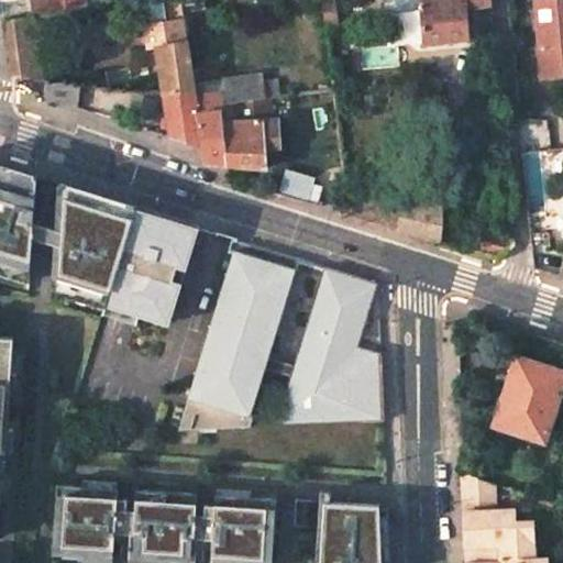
[(31,0),(35,19),(81,13),(79,0),(31,0)]
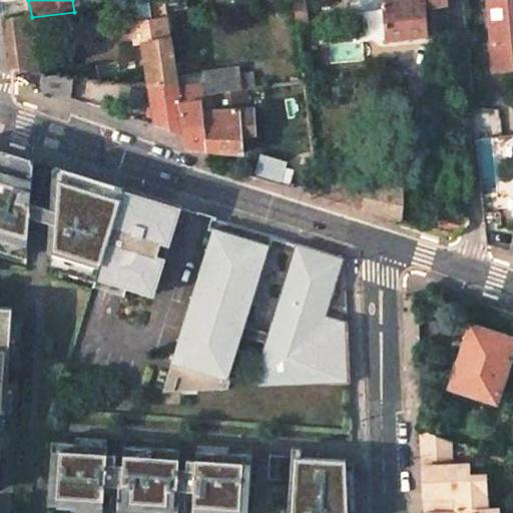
[(161,0),(157,0),(132,4),(134,22),(132,23),(131,25),(133,43),(135,45),(138,44),(145,88),(173,84),(163,11),(161,0)]
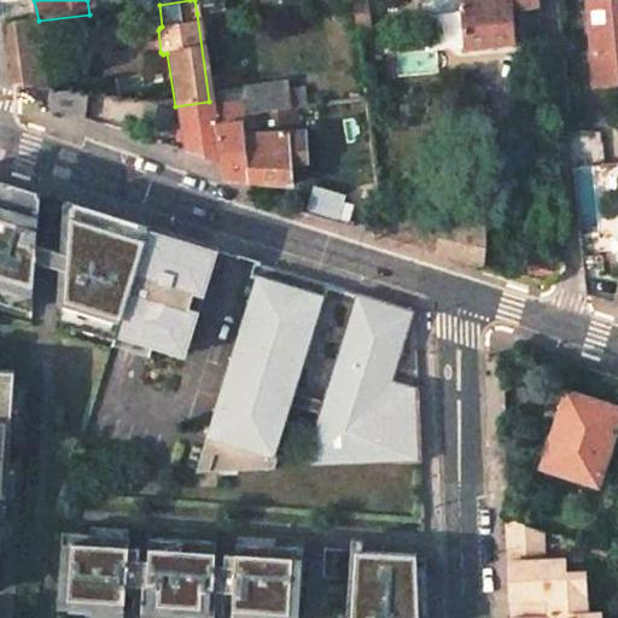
[(217,0),(194,0),(197,13),(220,11),(217,0)]
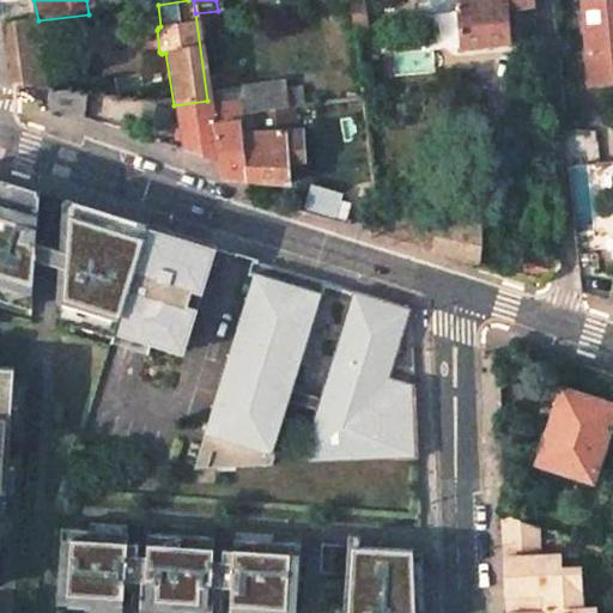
[(362,0),(345,0),(350,32),(365,31),(362,0)]
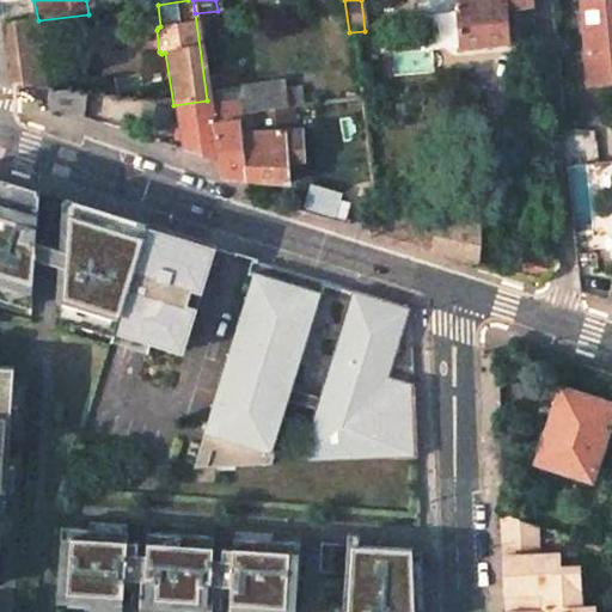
[(451,0),(457,48),(506,43),(502,7),(531,5),(530,0),(451,0)]
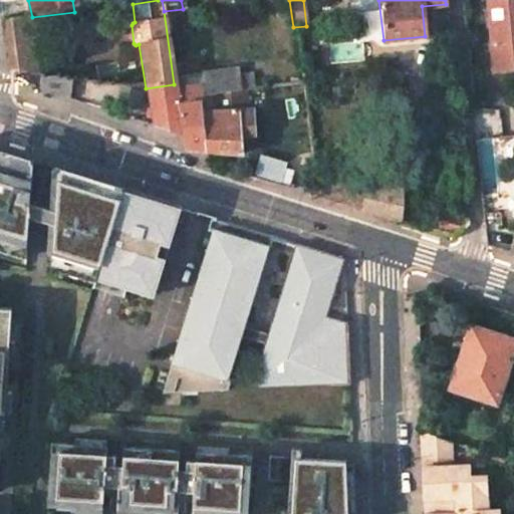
[(513,66),(513,0),(487,0),(489,7),(490,27),(494,69),(513,66)]
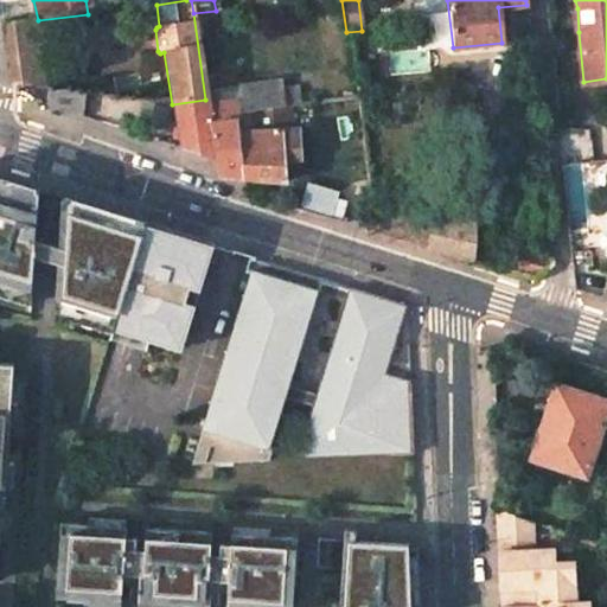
[(43,56),(38,20),(4,25),(8,61),(43,56)]
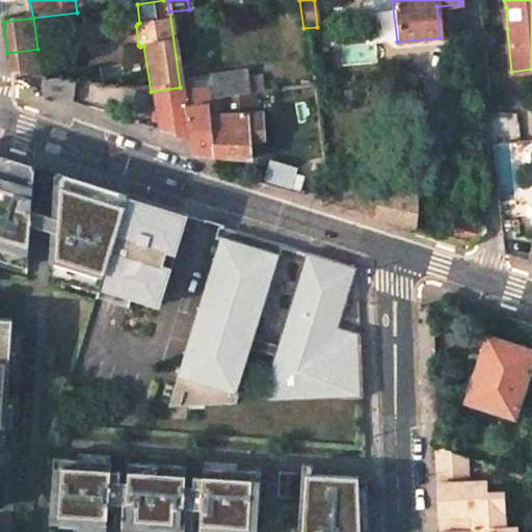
[(42,79),(37,49),(7,53),(10,75),(42,79)]
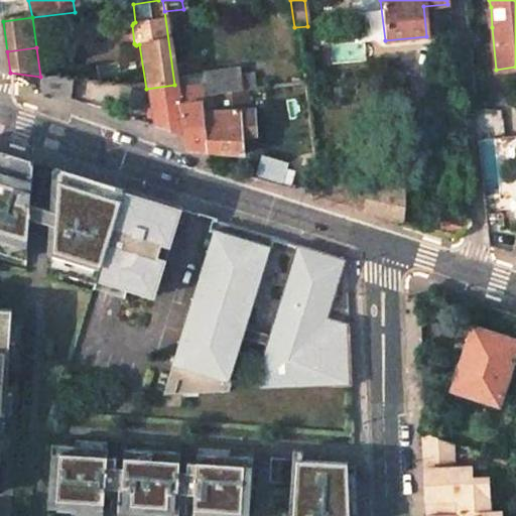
[(195,86),(174,89),(180,138),(183,150),(205,152),(198,97),(239,91),(237,75),(236,69),(198,75),(198,80),(195,81),(195,86)]
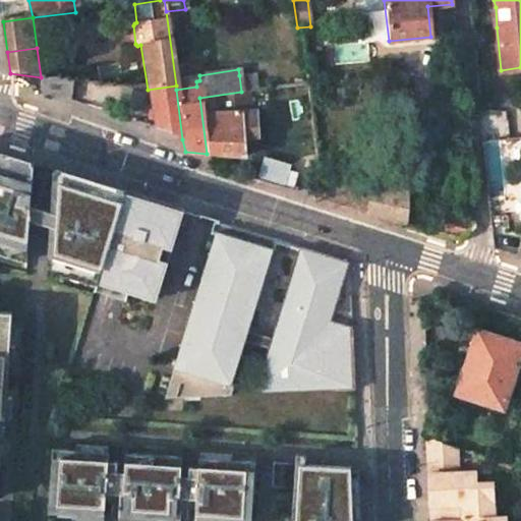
[(250,74),(239,75),(241,92),(243,92),(252,91),(250,74)]
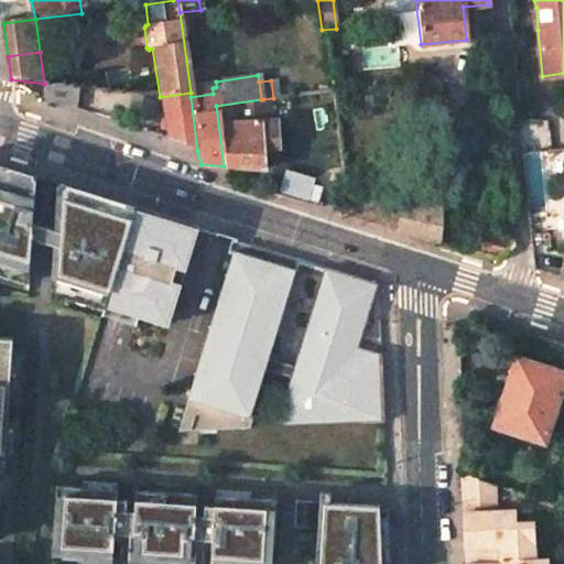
[(76,87),(51,84),(47,104),(73,111),(76,87)]
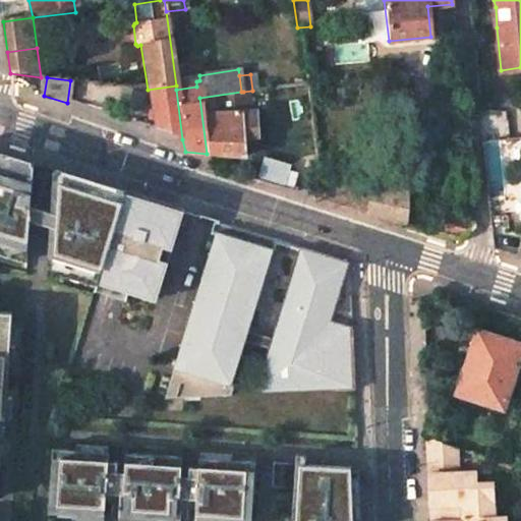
[(176,85),(148,90),(152,130),(182,139),(176,90),(176,85)]
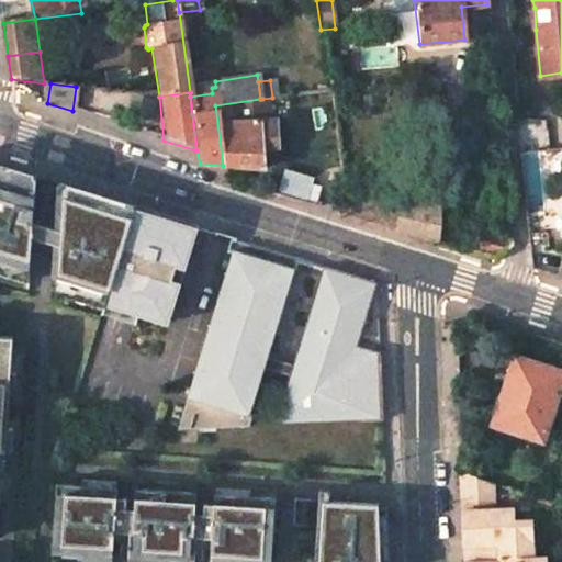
[(260,99),(215,105),(223,166),(260,169),(258,150),(273,148),(270,121),(265,121),(262,99),(260,99)]
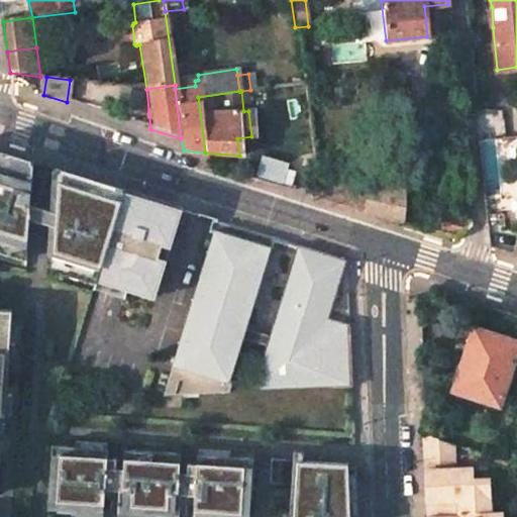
[(506,137),(475,141),(478,177),(503,175),(510,175),(506,137)]
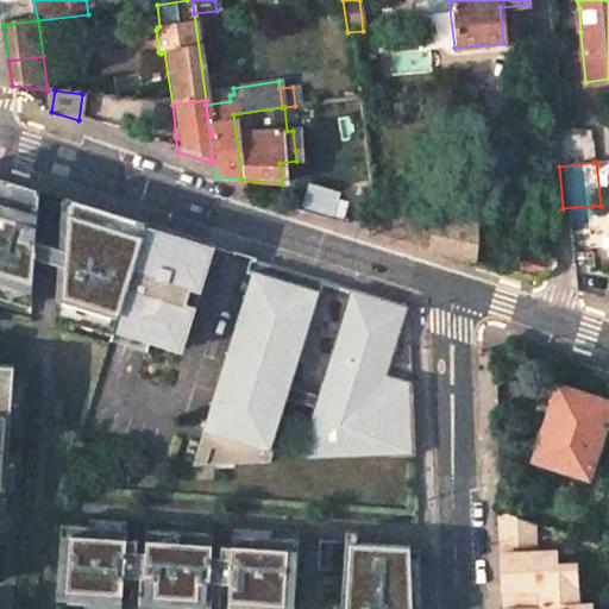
[(36,238),(38,194),(0,182),(0,286),(31,296),(35,253),(36,238)]
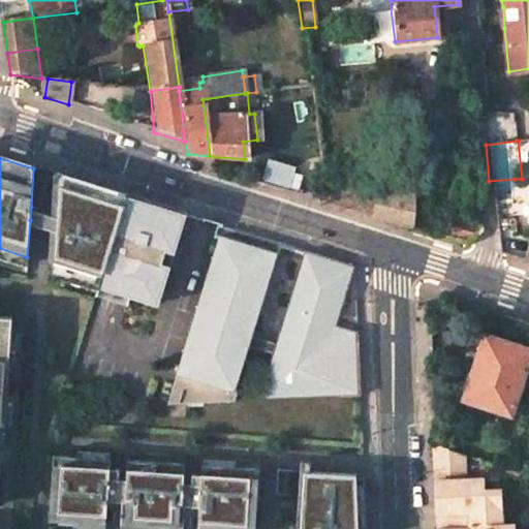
[(69,268),(100,278),(125,197),(54,175),(52,214),(59,216),(55,227),(51,226),(49,261),(69,268)]
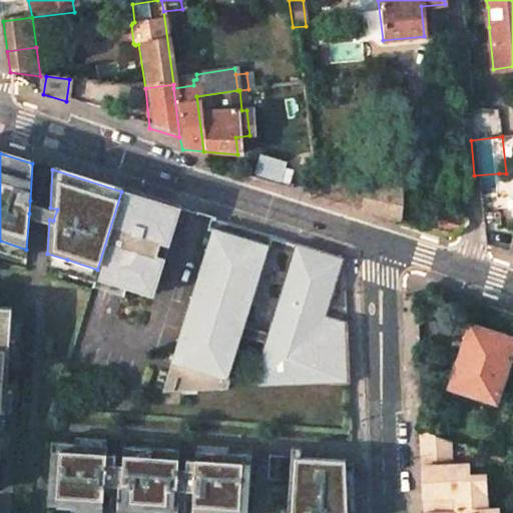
[(396,222),(397,205),(398,190),(348,182),(347,189),(345,207),(396,222)]
